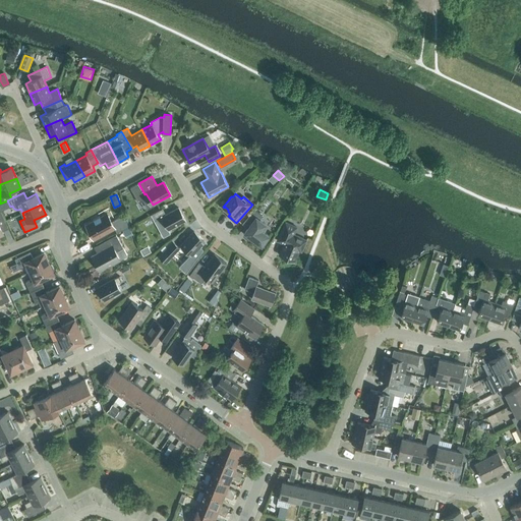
[(185,220),(179,208),(166,215),(163,209),(151,215),(154,221),(161,217),(168,230),(185,220)]
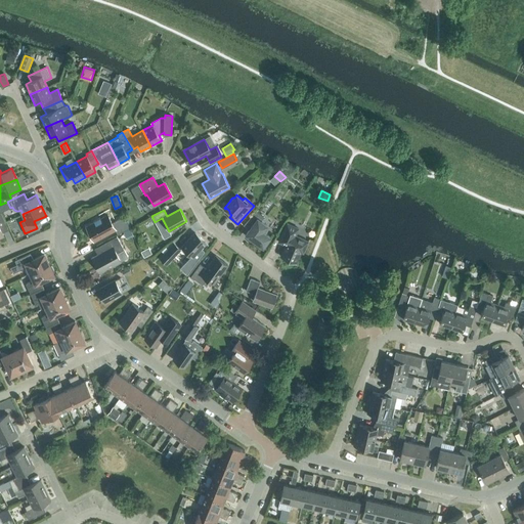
[(264,217),(256,211),(244,225),(250,229),(246,234),(266,249),(263,246),(270,237),(262,231),(267,225),(261,221),(264,217)]
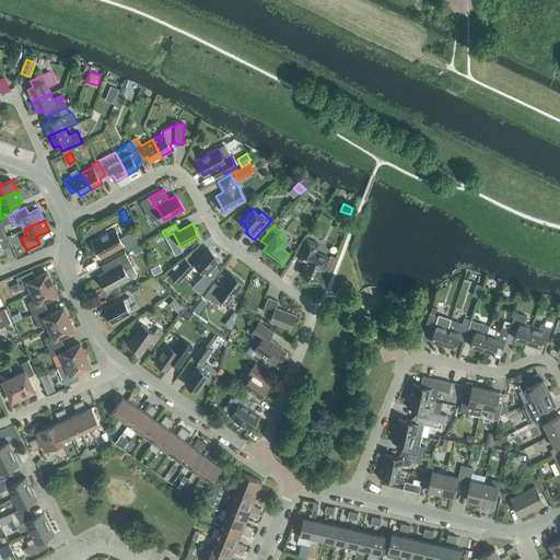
[(120,238),(115,230),(108,234),(107,232),(101,235),(102,237),(93,243),(101,257),(121,246),(125,251),(140,243),(135,231),(120,238)]
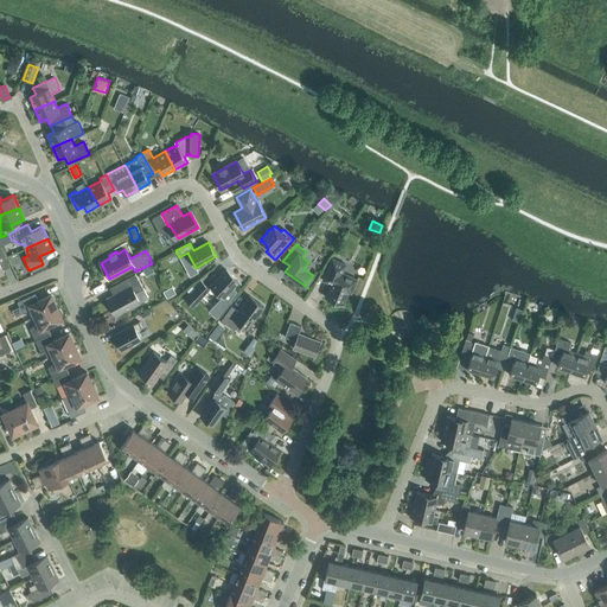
[(351,293),(357,280),(342,273),(346,264),(333,259),(325,276),(333,280),(325,296),(343,305),(349,292),(351,293)]
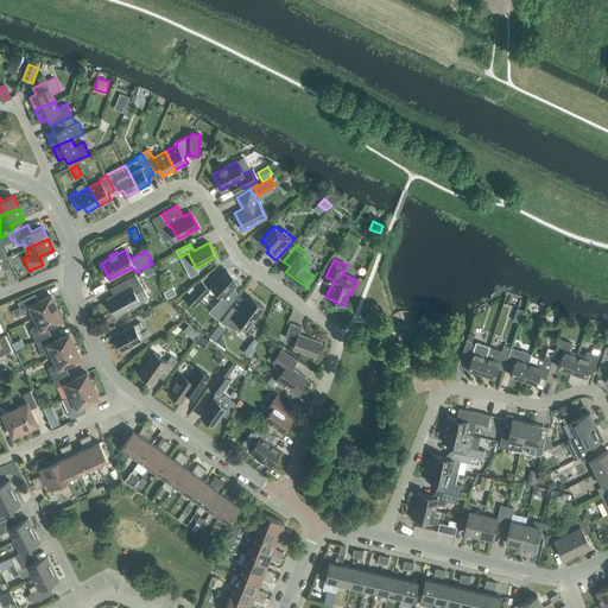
[(241,285),(242,284),(227,271),(211,287),(222,297),(209,311),(217,318),(238,292),(233,287),(238,282),(241,285)]
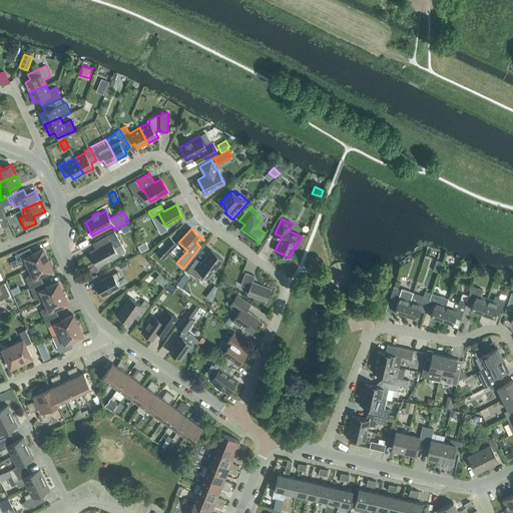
[(125,251),(114,231),(102,237),(105,244),(90,252),(98,267),(125,251)]
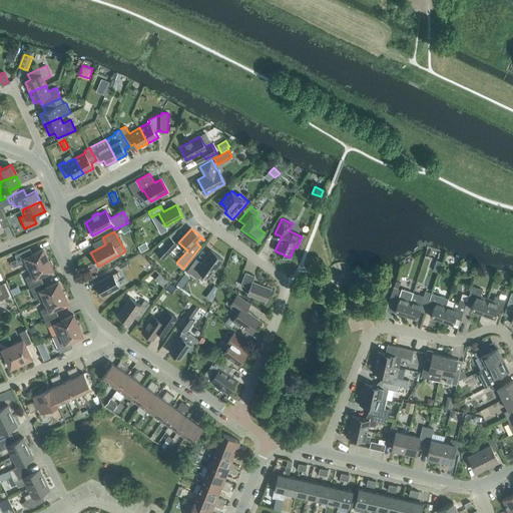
[(168,254),(177,244),(170,237),(161,247),(168,254)]
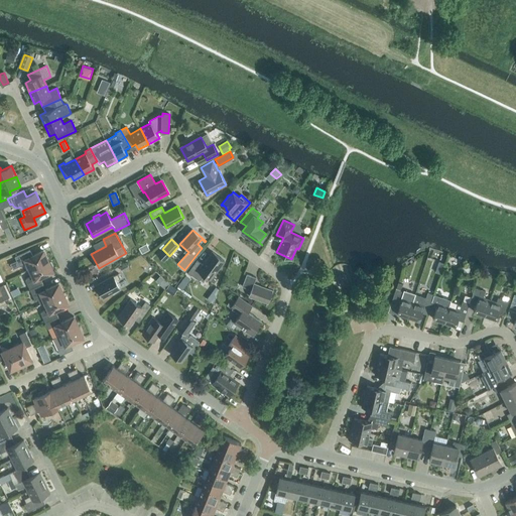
[(150,249),(147,244),(139,248),(142,253),(150,249)]
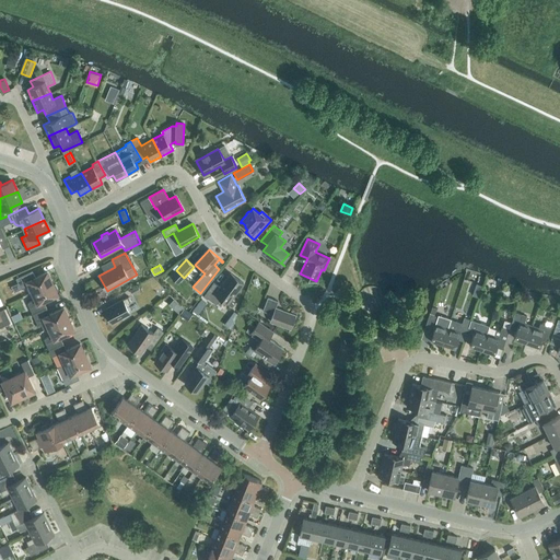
[(53,282),(47,271),(35,277),(33,270),(16,278),(19,282),(11,286),(14,292),(21,289),(30,286),(33,292),(53,282)]
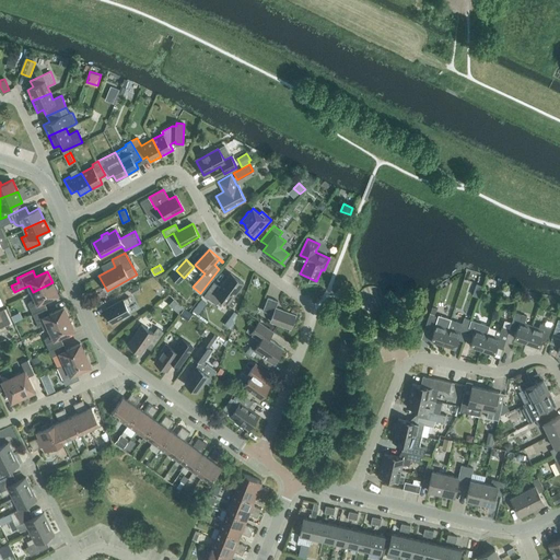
[(244,282),(231,273),(220,287),(213,282),(205,295),(217,304),(221,299),(229,303),(244,282)]
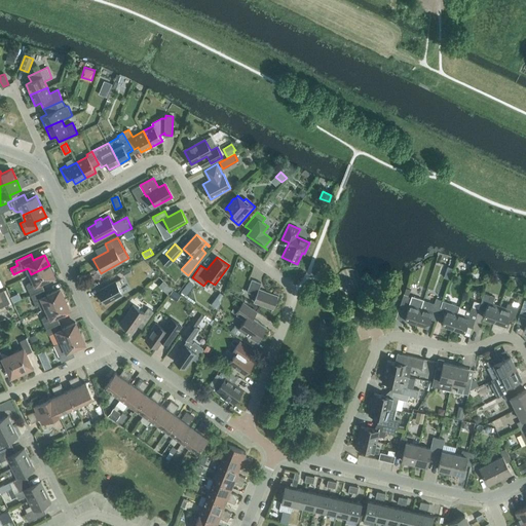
[(41,283),(54,276),(53,274),(54,272),(52,267),(50,267),(49,265),(31,274),(33,280),(26,285),(31,295),(44,289),(41,283)]
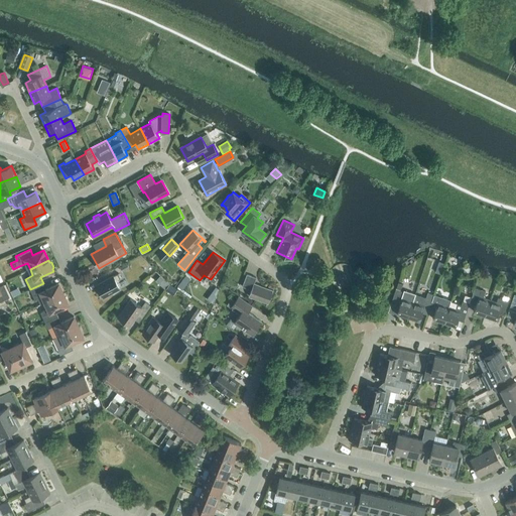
[(440,274),(444,263),(439,261),(435,272),(440,274)]
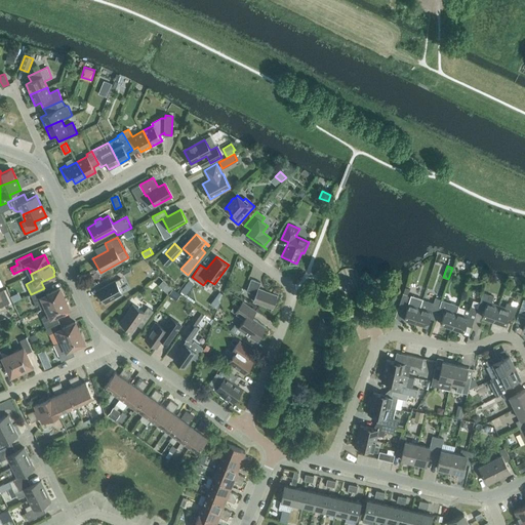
[(131,272),(129,268),(122,271),(124,276),(131,272)]
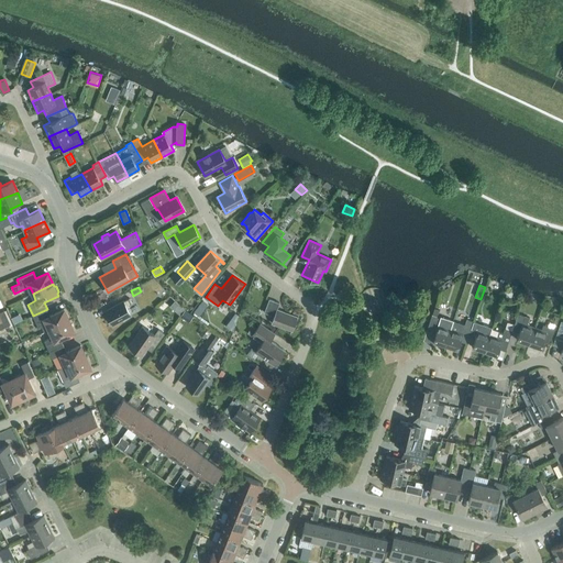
[(127,306),(132,302),(130,298),(123,301),(105,311),(112,324),(122,319),(123,320),(131,316),(127,306)]
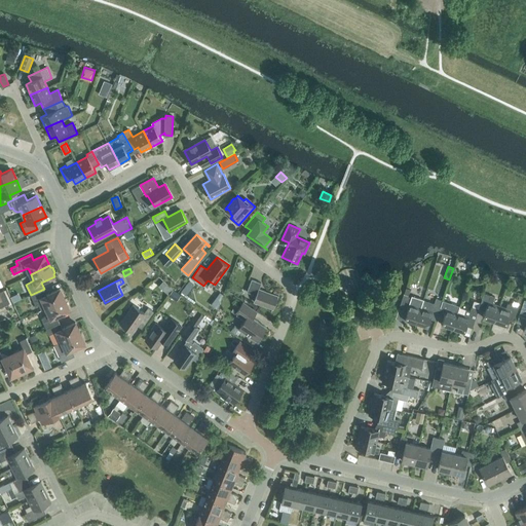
[(273,309),(277,296),(259,289),(261,283),(252,279),(247,292),(257,296),(254,302),(273,309)]
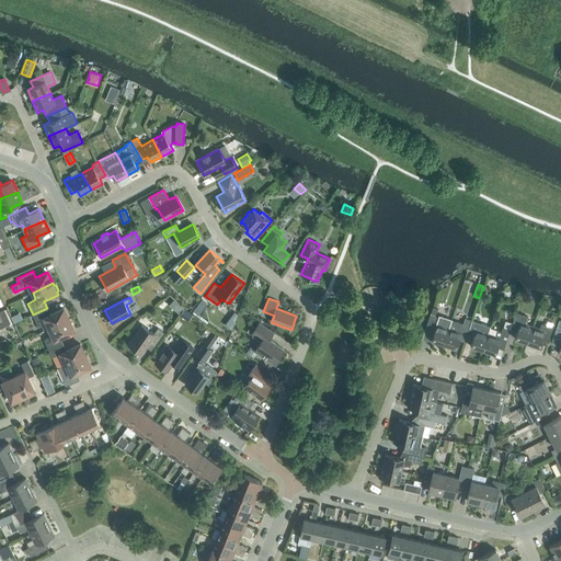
[(198,316),(202,311),(196,307),(193,312),(198,316)]
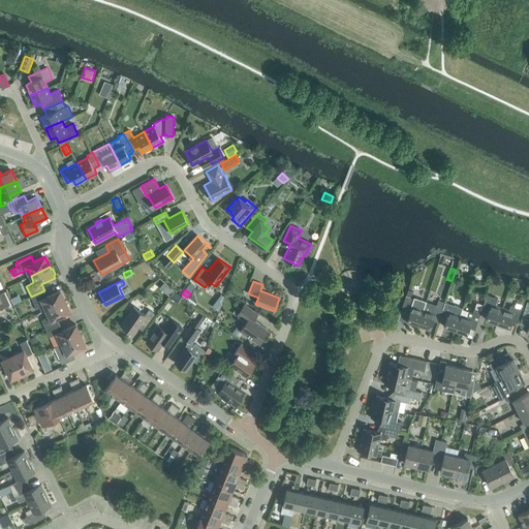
[(65,301),(60,290),(47,297),(44,290),(31,297),(35,306),(38,306),(41,311),(45,309),(47,310),(65,301)]
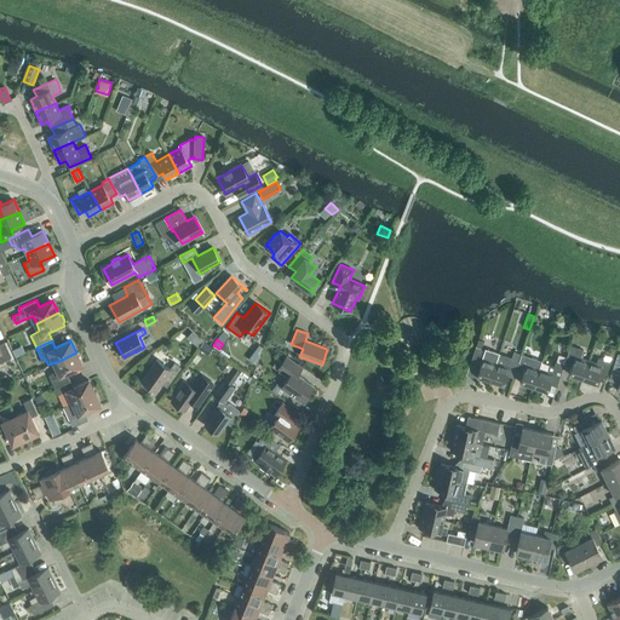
[(0,362),(12,357),(5,342),(0,343),(0,362)]
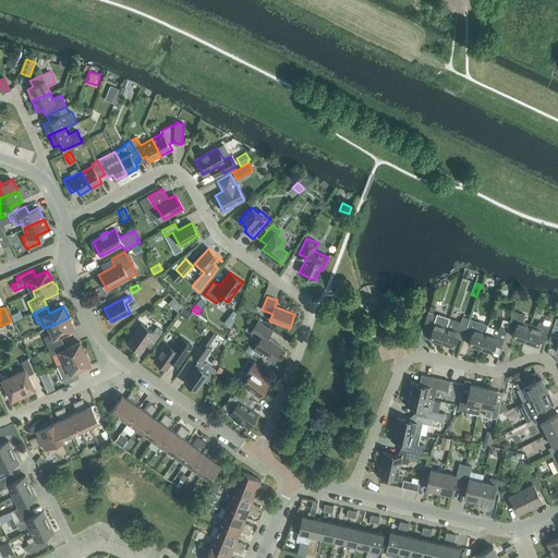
[(524,340),(530,324),(518,319),(520,313),(513,311),(508,326),(514,328),(512,337),(524,340)]
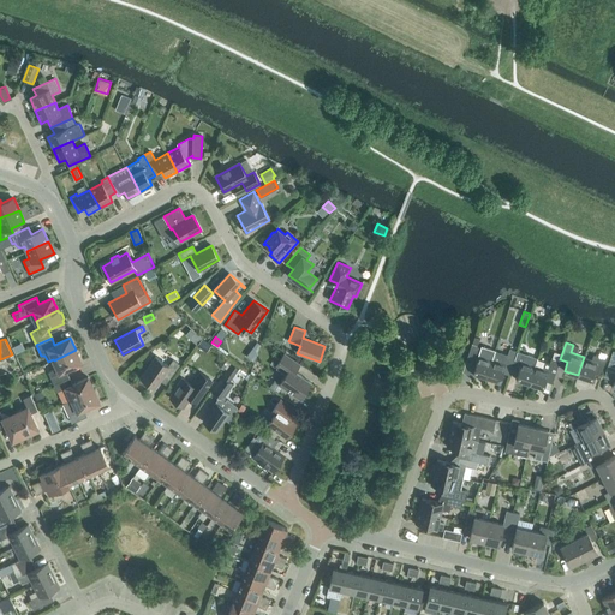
[(487,377),(493,359),(479,354),(482,347),(472,345),(466,360),(476,364),(473,372),(487,377)]
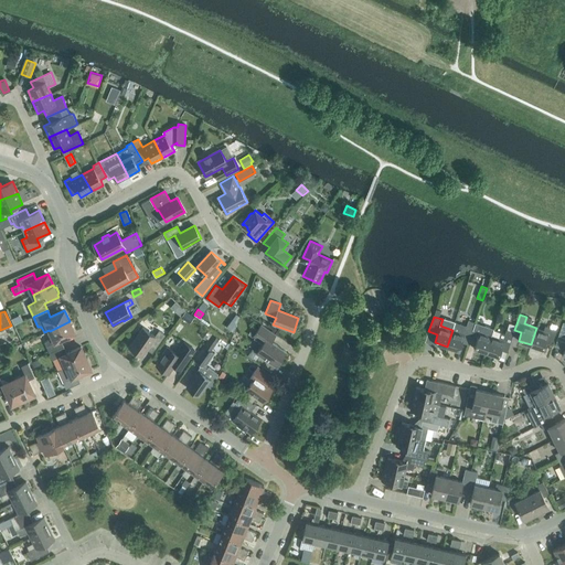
[(468,344),(470,340),(476,322),(469,320),(467,327),(455,322),(452,330),(447,347),(459,351),(461,342),(468,344)]
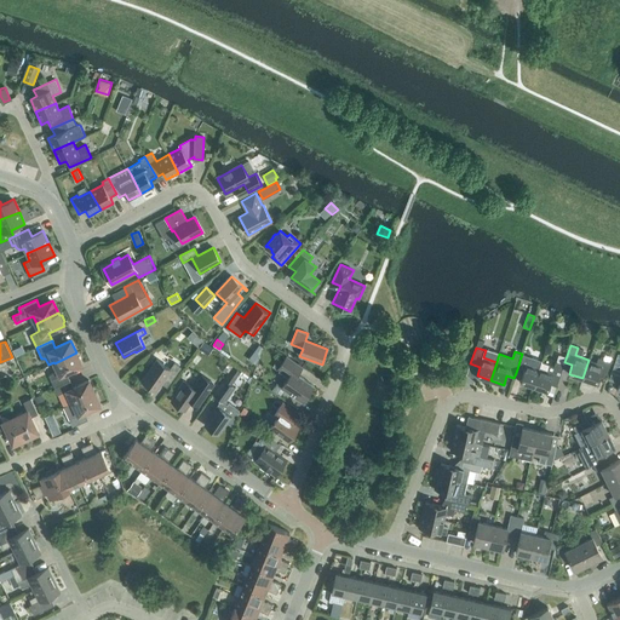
[(67,372),(82,365),(76,352),(55,363),(57,369),(49,375),(55,386),(70,379),(67,372)]
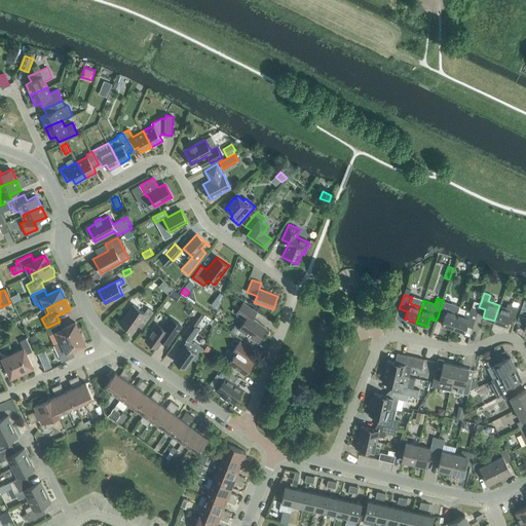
[(453,328),(458,312),(459,307),(460,306),(449,302),(443,300),(438,316),(443,318),(441,324),(453,328)]
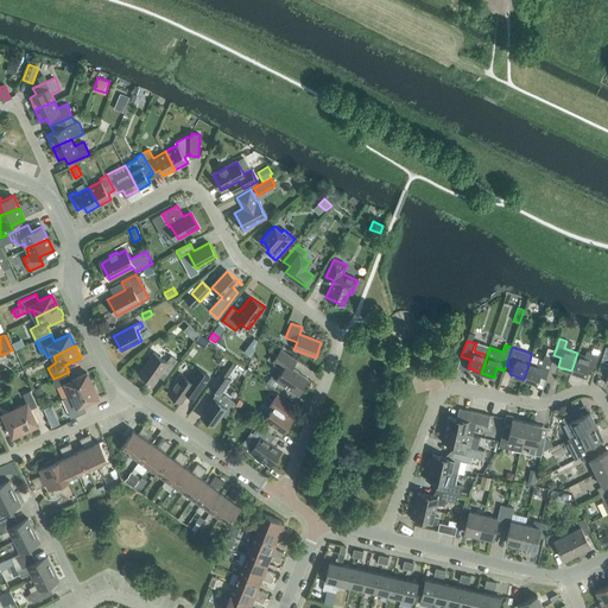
[(607,384),(607,347),(606,347),(597,373),(607,375),(605,382),(607,384)]
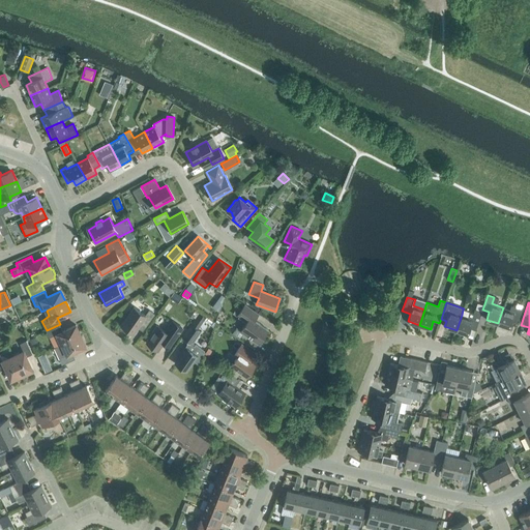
[(246,322),(241,330),(237,327),(235,329),(232,327),(229,331),(239,340),(244,332),(259,343),(268,329),(255,320),(259,314),(245,304),(237,316),(246,322)]
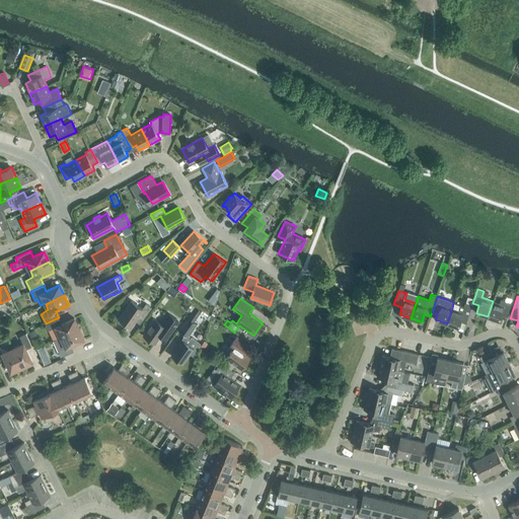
[(507,317),(511,303),(501,299),(499,304),(493,301),(488,316),(499,320),(501,315),(507,317)]
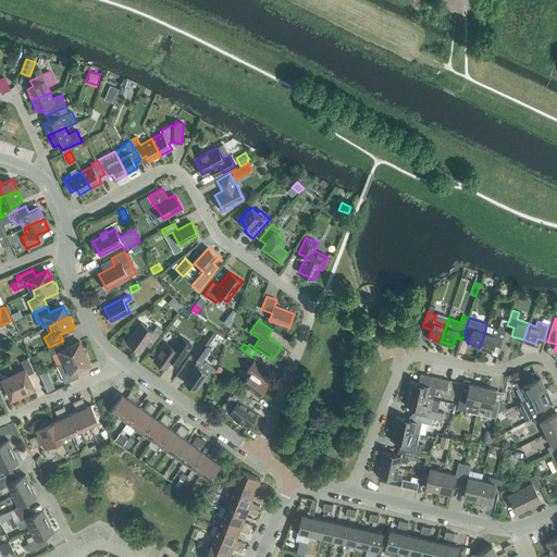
[(155,342),(163,330),(157,325),(153,331),(140,322),(127,341),(140,350),(148,338),(155,342)]
